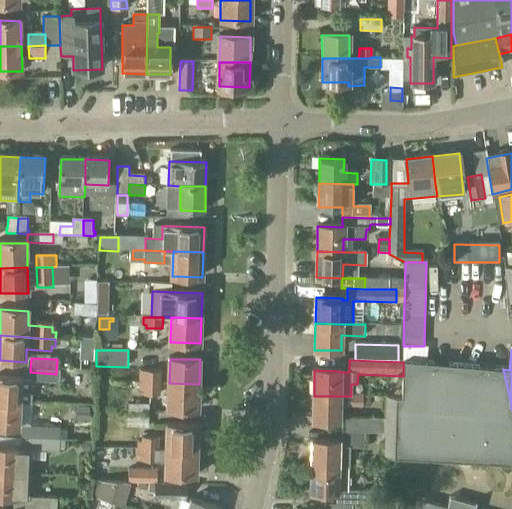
[(403,376),(402,397),(402,398),(511,405),(503,369),(403,362),(403,376)]
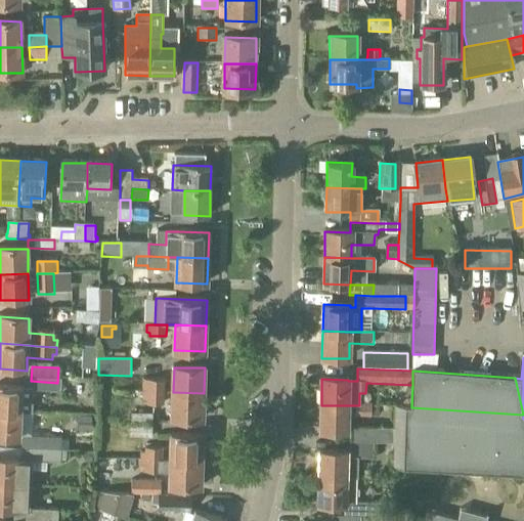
[(144,392),(165,392),(165,381),(145,380),(144,392)]
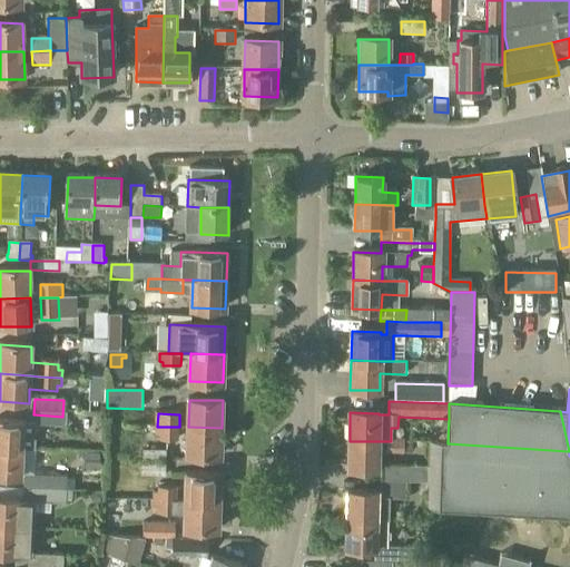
[(29,414),(29,423),(0,421),(0,449),(37,451),(38,428),(68,429),(68,417),(62,417),(33,414),(29,414)]
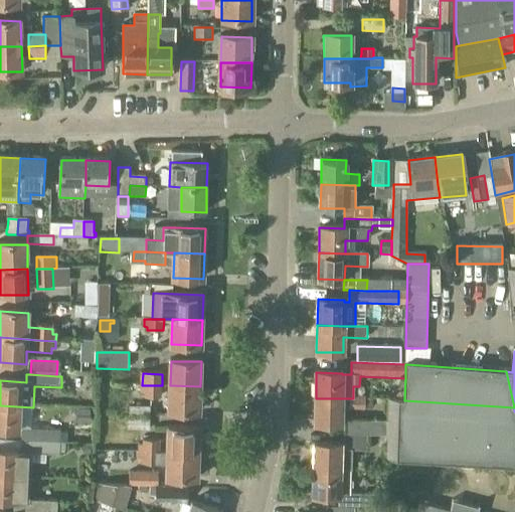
[(142,392),(146,393),(146,397),(161,397),(162,385),(142,385),(142,392)]
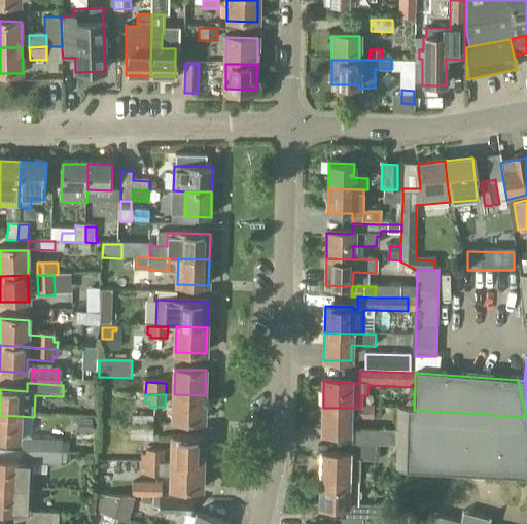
[(174,421),(204,421),(205,395),(174,394),(174,421)]
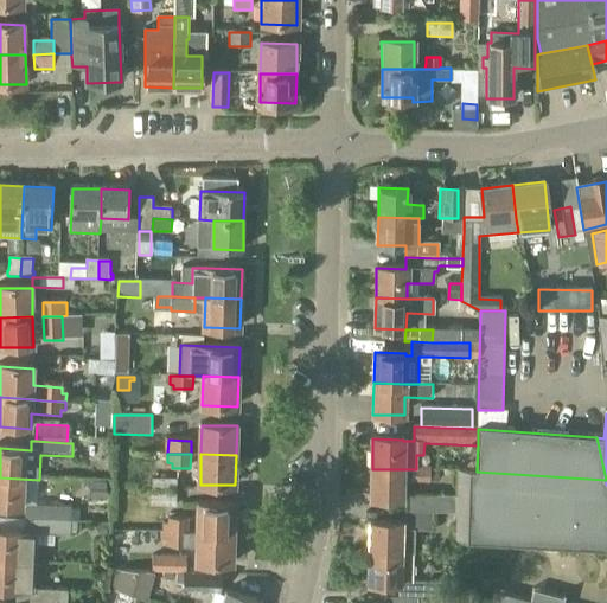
[(458,468),(455,540),(460,541),(606,549),(606,485),(606,480),(477,472),(477,470),(458,468)]
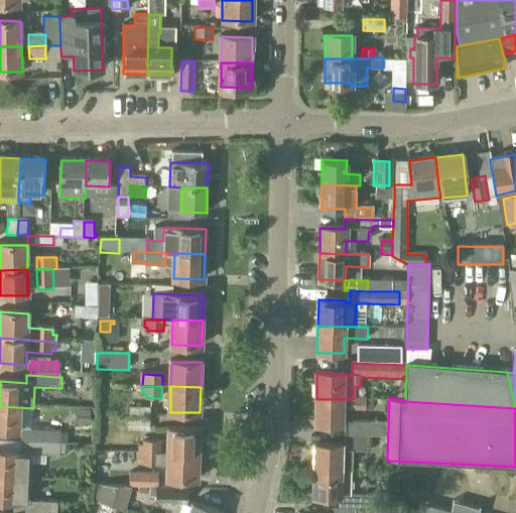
[(315,424),(342,426),(342,410),(365,410),(365,400),(354,399),(316,399),(315,424)]
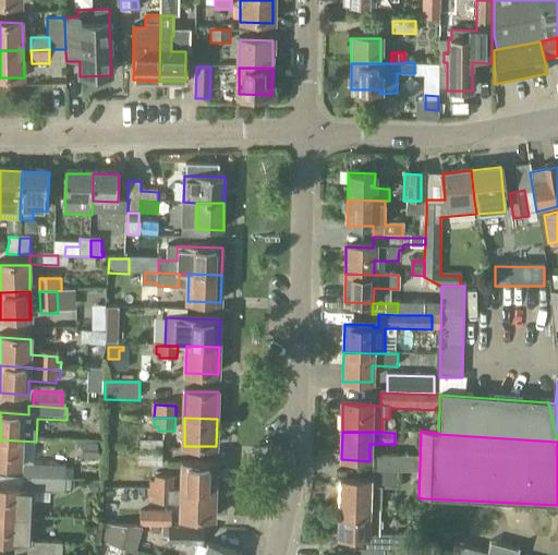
[(0,439),(0,466),(21,468),(21,467),(25,468),(25,480),(65,482),(72,482),(72,471),(65,471),(65,469),(34,468),(36,442),(0,439)]
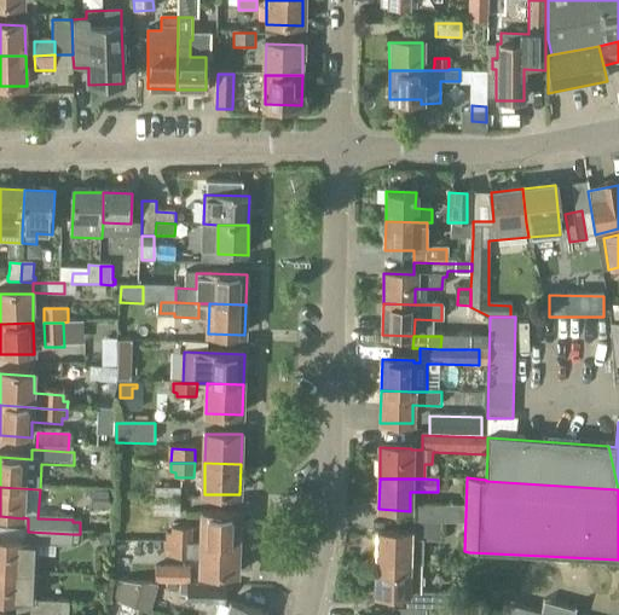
[(156,502),(181,503),(181,491),(156,489),(156,502)]
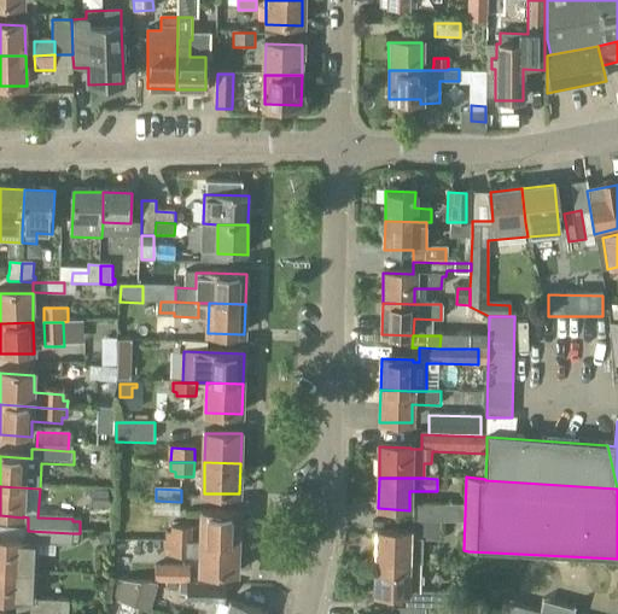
[(156,515),(180,516),(181,502),(156,501),(156,515)]
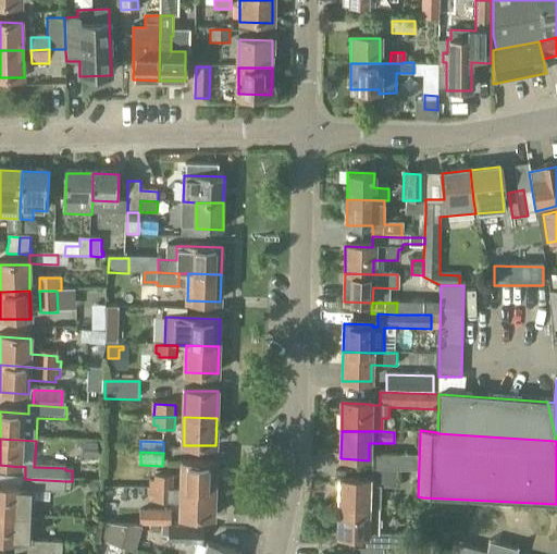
[(373,455),(373,470),(397,471),(419,471),(419,457),(373,455)]
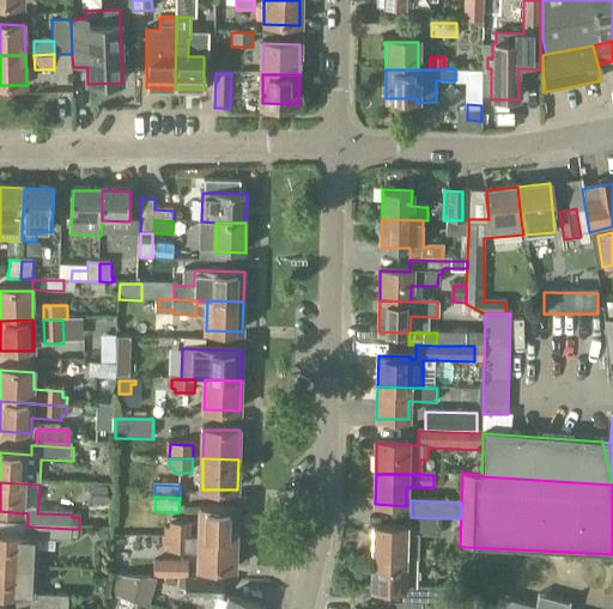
[(200,539),(236,540),(237,510),(201,509),(200,539)]
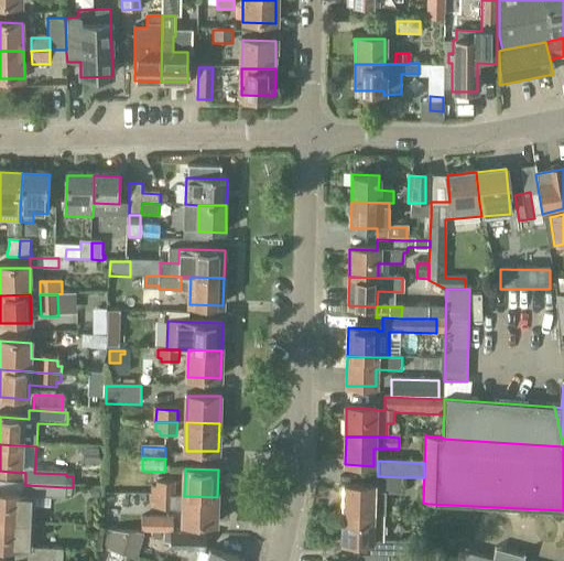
[(378,476),(378,489),(372,489),(372,488),(344,487),(344,516),(386,516),(386,495),(401,495),(402,477),(378,476)]
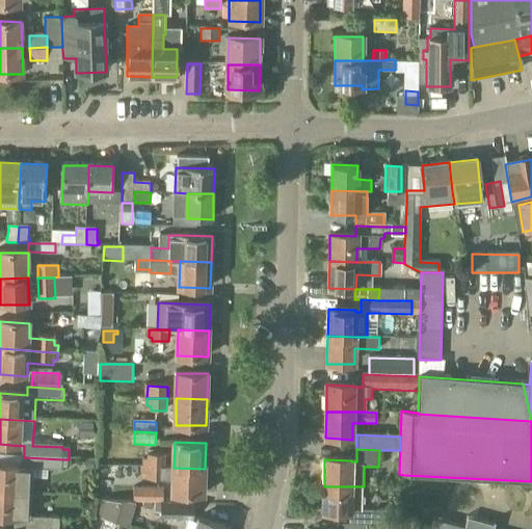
[(144,467),(165,468),(165,456),(149,455),(149,459),(145,459),(144,467)]
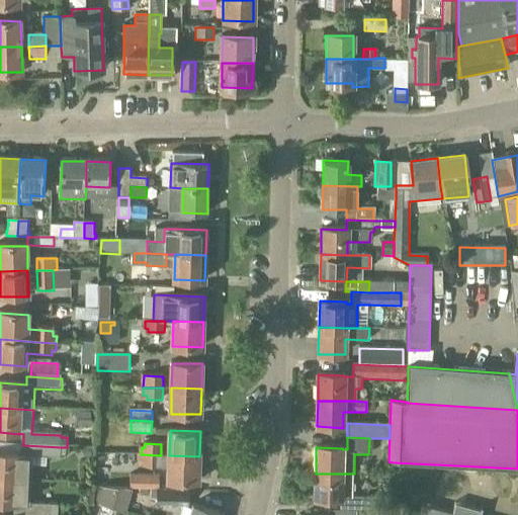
[(23,445),(22,456),(0,454),(0,480),(29,481),(30,465),(47,466),(47,458),(60,459),(61,447),(23,445)]
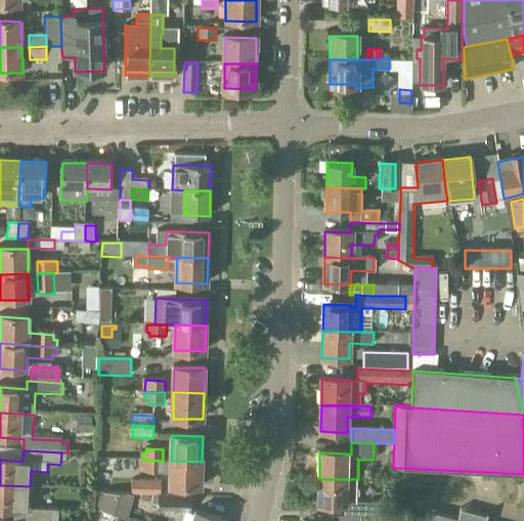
[(145,473),(163,474),(163,461),(142,460),(142,469),(146,469),(145,473)]
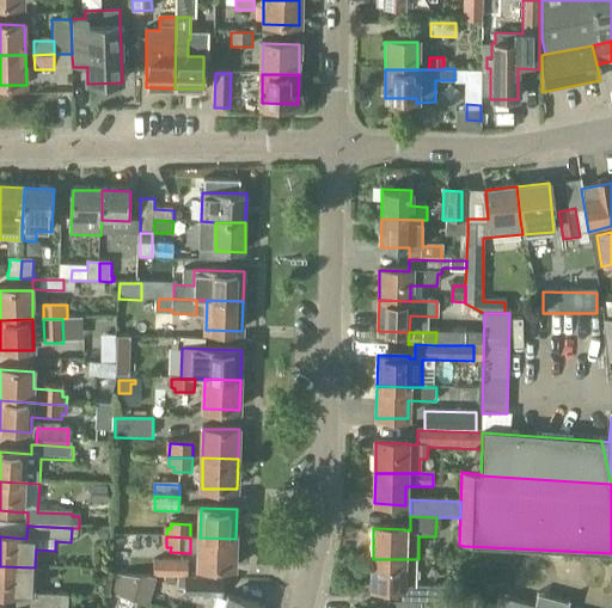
[(200,567),(236,569),(236,539),(200,538),(200,567)]
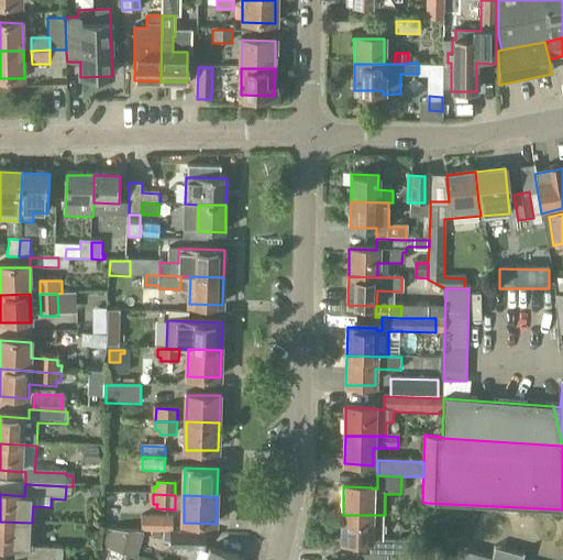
[(342,542),(372,544),(371,555),(407,556),(407,542),(385,541),(385,515),(343,515),(342,542)]
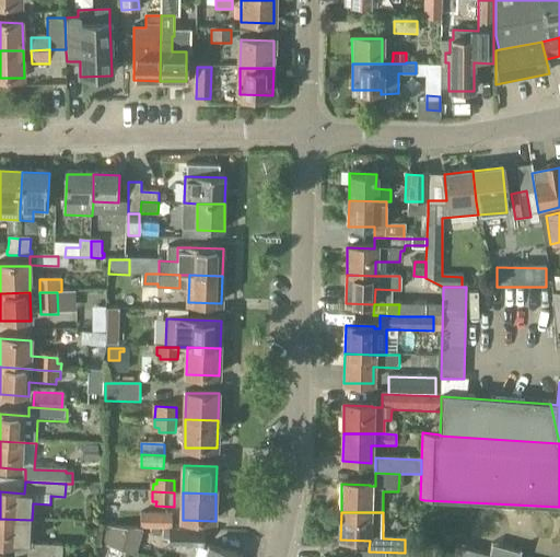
[(141,528),(172,529),(172,515),(141,514),(141,528)]
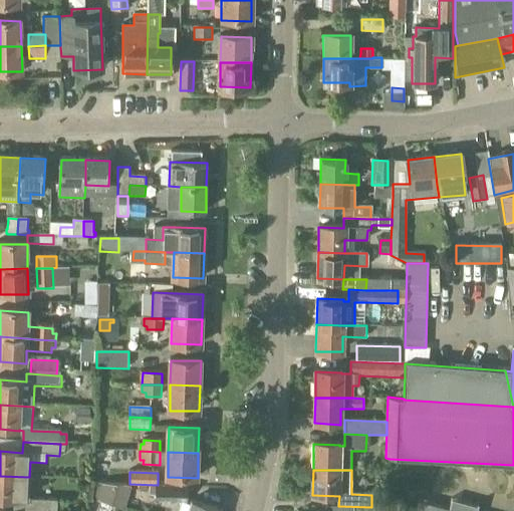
[(0,476),(0,500),(21,501),(20,510),(55,510),(56,502),(28,500),(29,477),(0,476)]
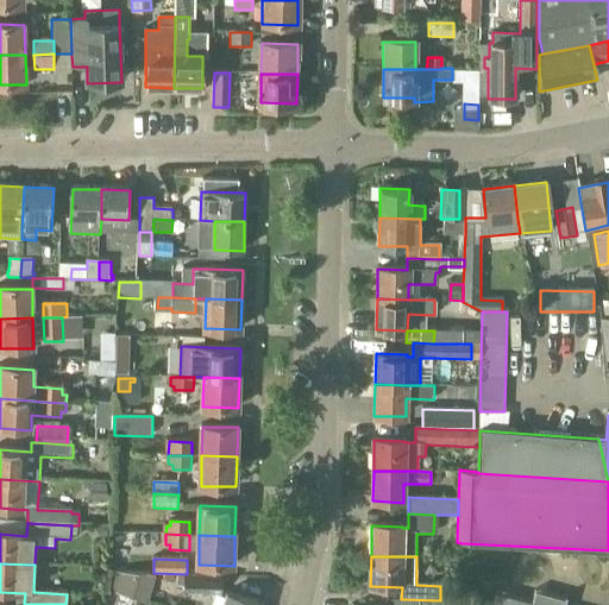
[(120,573),(112,593),(148,603),(154,577),(145,573),(120,573)]
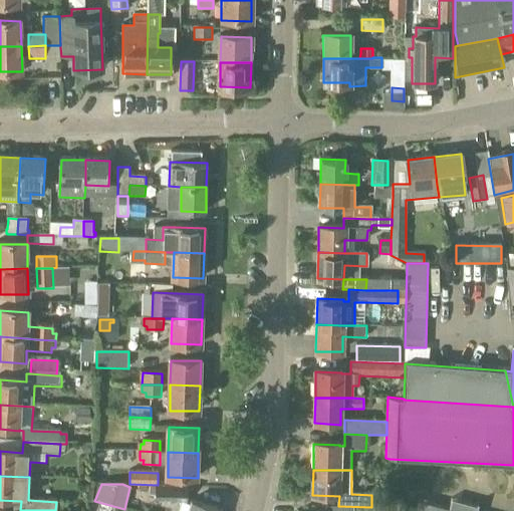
[(150,485),(150,496),(158,496),(157,500),(187,502),(188,487),(150,485)]
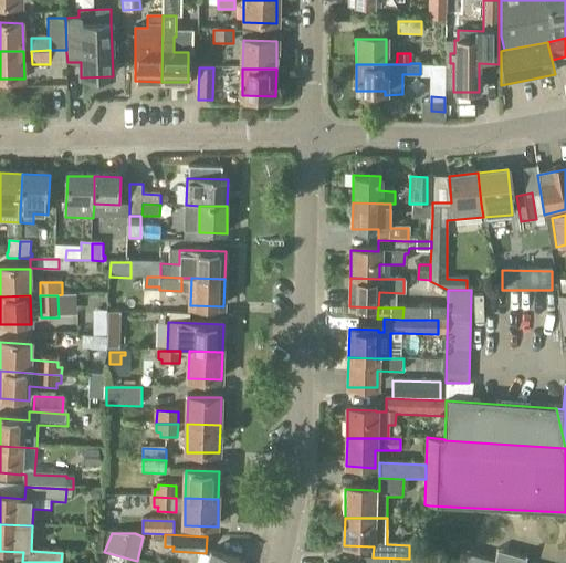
[(525,562),(527,556),(525,556),(525,559),(498,552),(494,562),(461,553),(459,562),(451,562),(525,562)]
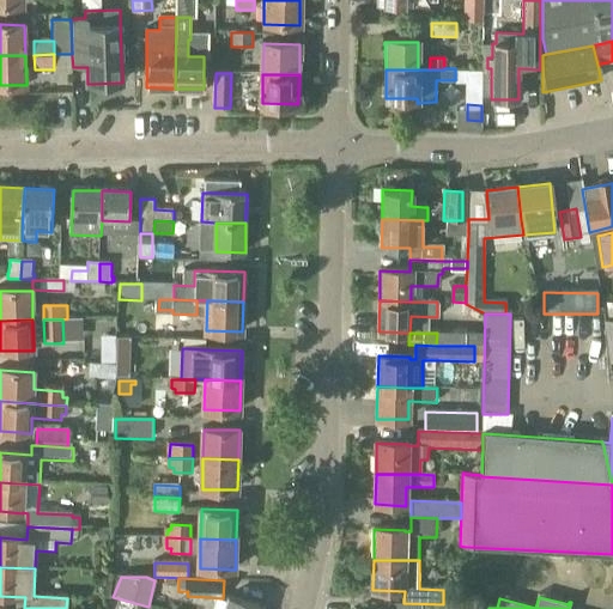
[(259,608),(259,607),(228,598),(225,608),(259,608)]
